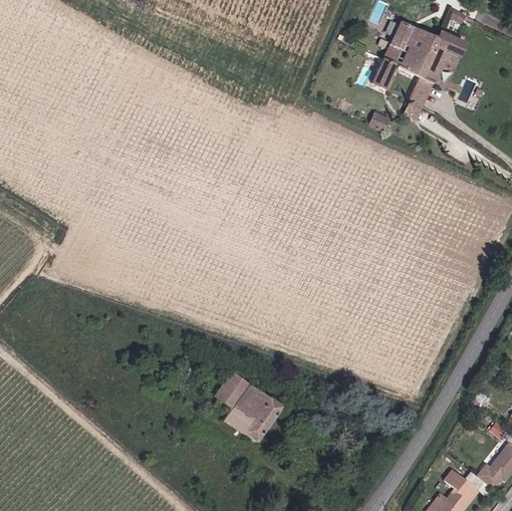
[(436,38),(400,21),(372,80),(388,87),(399,65),(420,74),(409,98),(424,105),(446,56),(453,59),(455,54),(459,55),(465,43),(440,31),(436,38)]
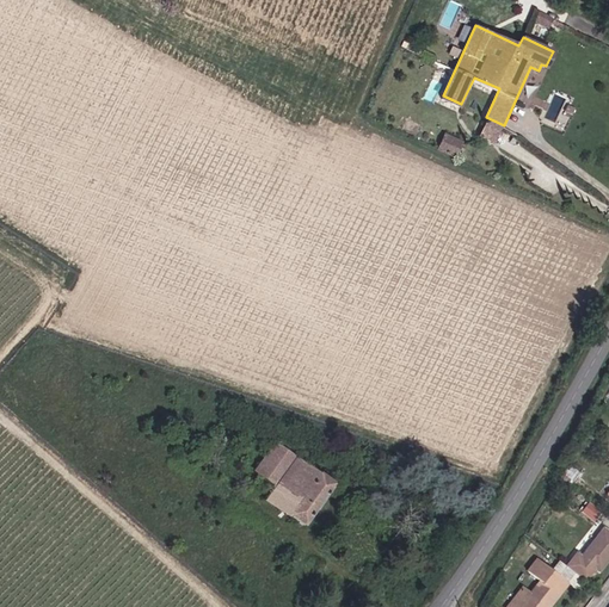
[(447,129),(440,143),(457,152),(465,137),(447,129)]
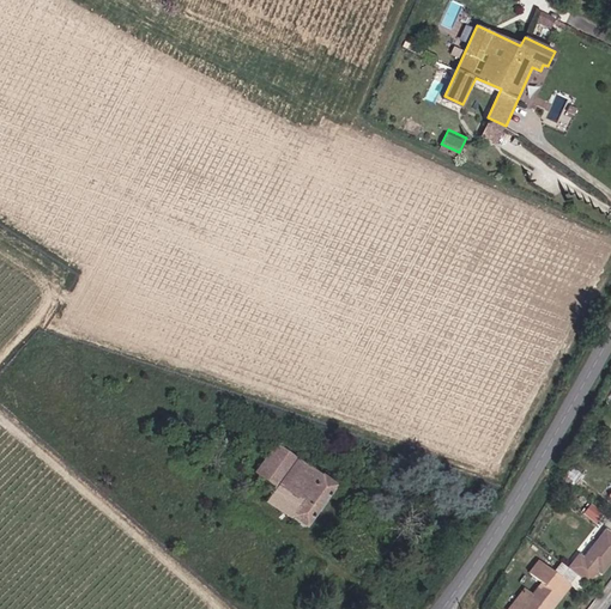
[(336,482),(276,440),(255,469),(277,485),(268,498),(306,524),(336,482)]
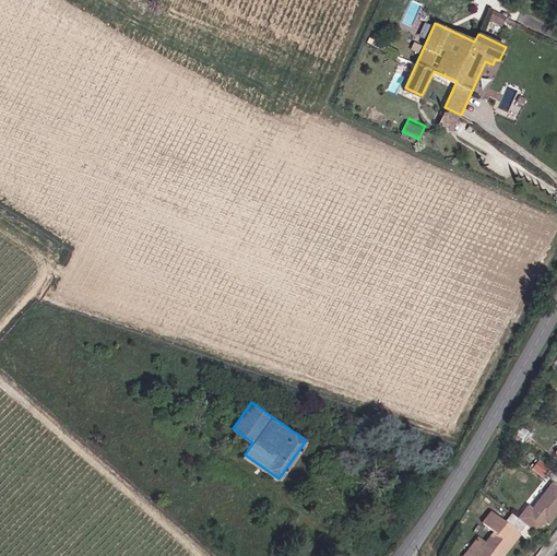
[(542,497),(553,483),(547,477),(535,492),(542,497)]
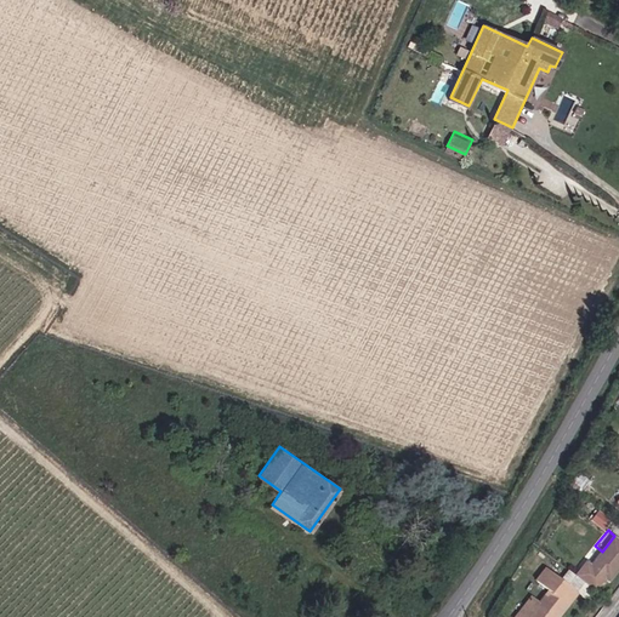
[(618,537),(614,535),(614,536),(602,552),(592,563),(588,559),(577,573),(596,588),(607,573),(608,575),(618,563),(618,537)]
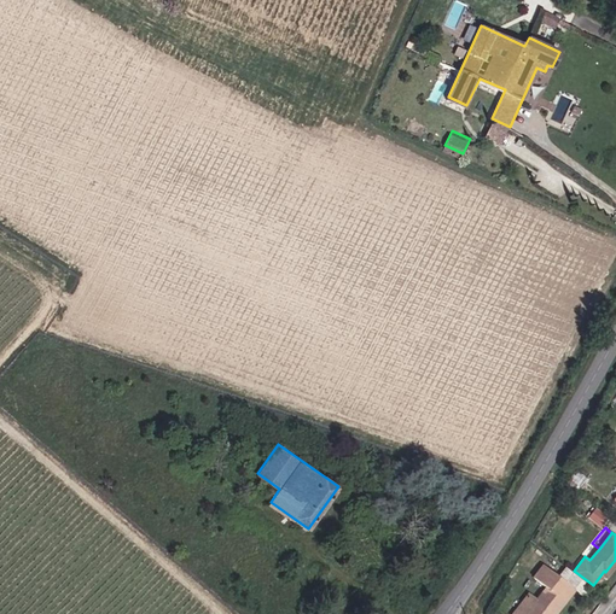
[(608,574),(615,563),(615,560),(605,572),(608,574)]
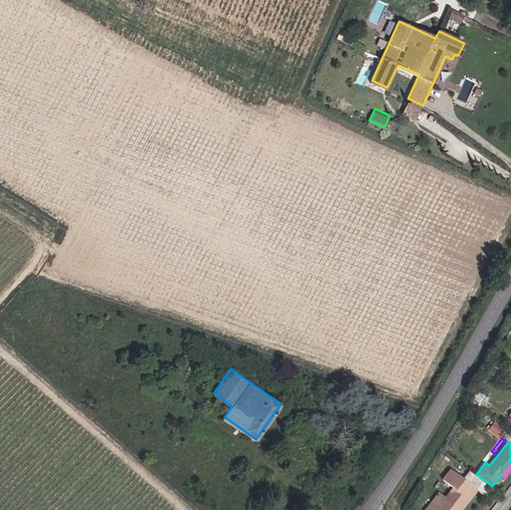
[(464,477),(452,467),(444,478),(454,486),(446,495),(434,509),(456,509),(459,508),(460,509),(478,487),(477,487),(464,477)]
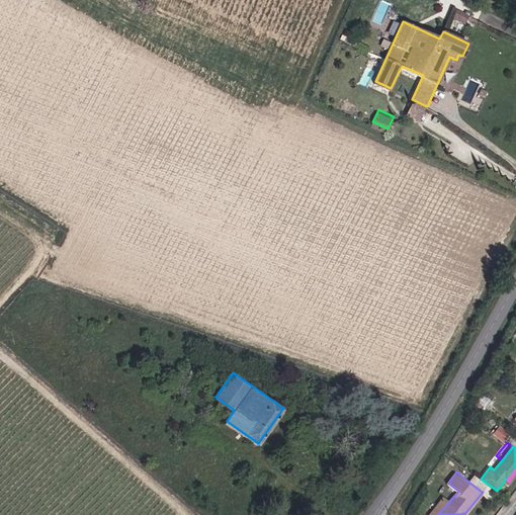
[(488,484),(475,474),(468,482),(482,492),(488,484)]
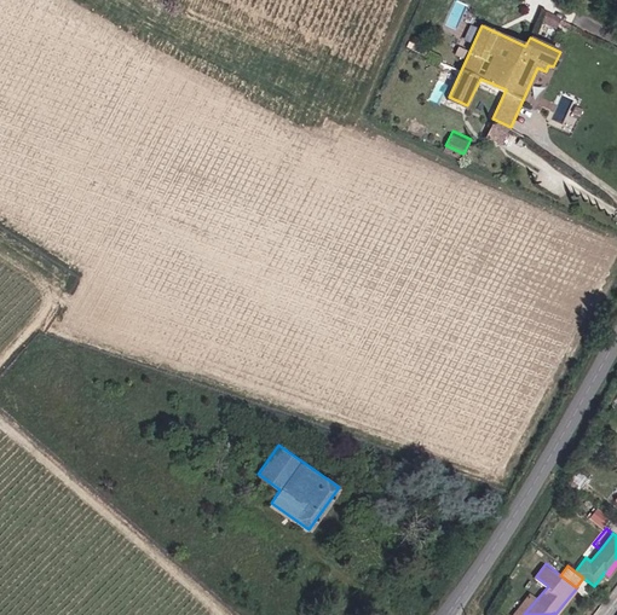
[(513,614),(524,614),(538,597),(531,591),(513,614)]
